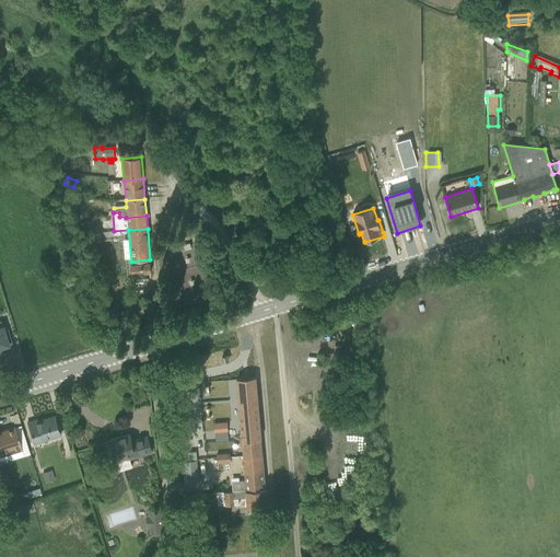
[(158,251),(165,251),(163,231),(161,231),(162,240),(160,240),(160,241),(156,241),(158,251)]
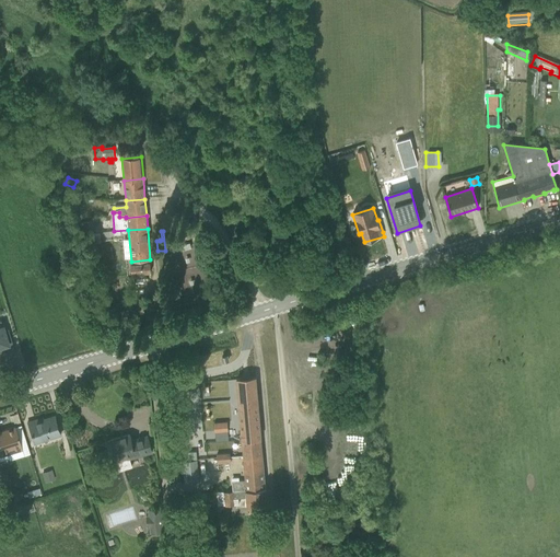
[(151,274),(150,264),(131,265),(132,281),(143,279),(142,275),(151,274)]
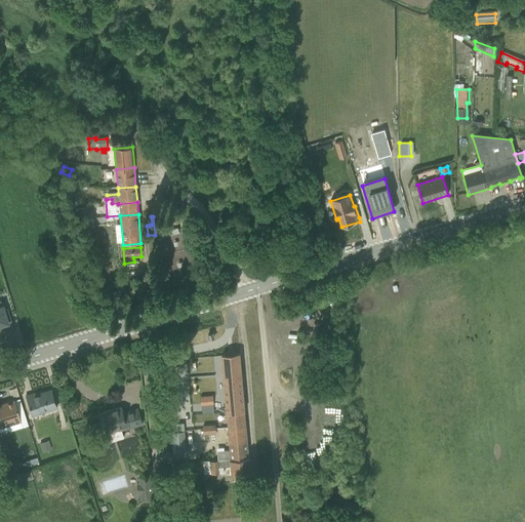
[(0,331),(12,328),(6,310),(3,311),(0,303),(0,331)]
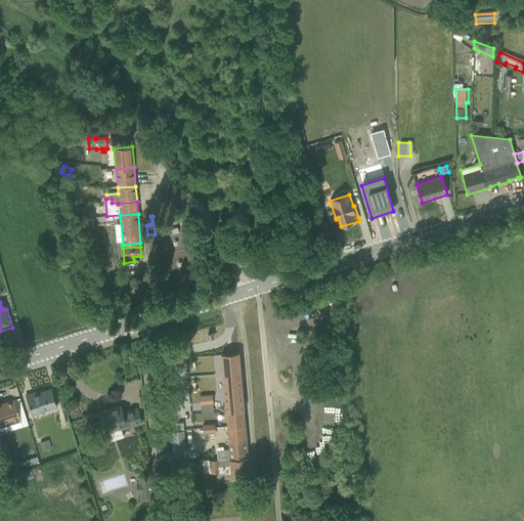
[(217,447),(218,460),(248,457),(239,354),(222,356),(229,449),(224,449),(223,446),(217,447)]
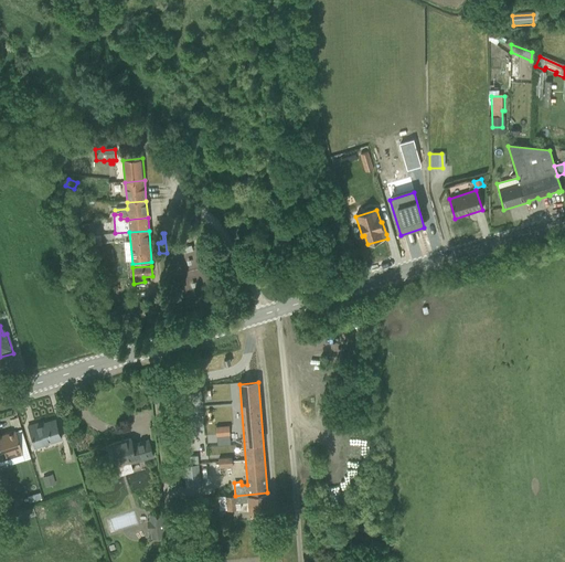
[(217,404),(227,403),(226,389),(216,390),(217,404)]
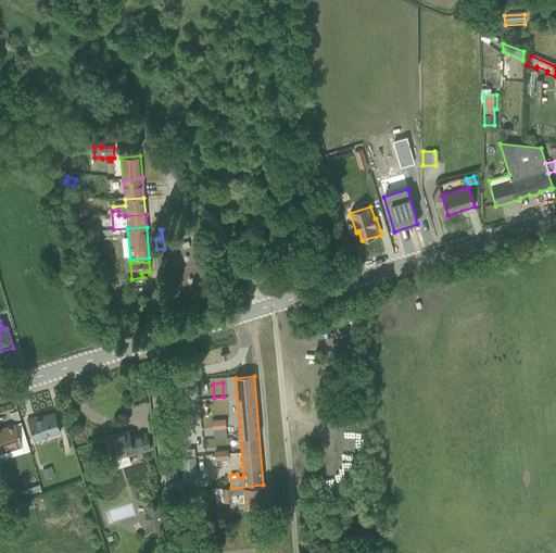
[(33,442),(61,434),(54,413),(43,417),(42,415),(26,420),(33,442)]
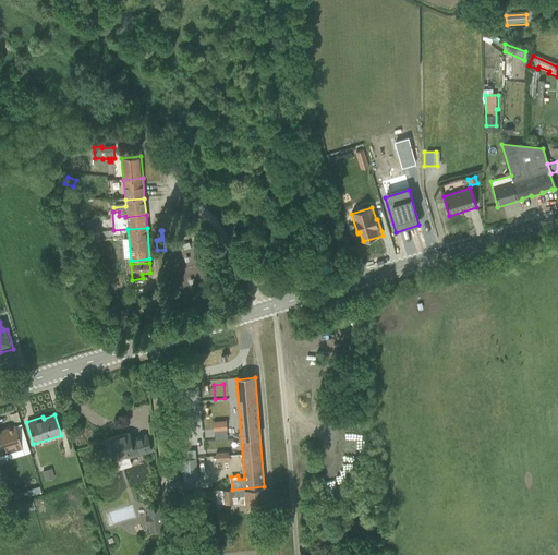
[(214,432),(228,431),(227,420),(213,422),(214,432)]
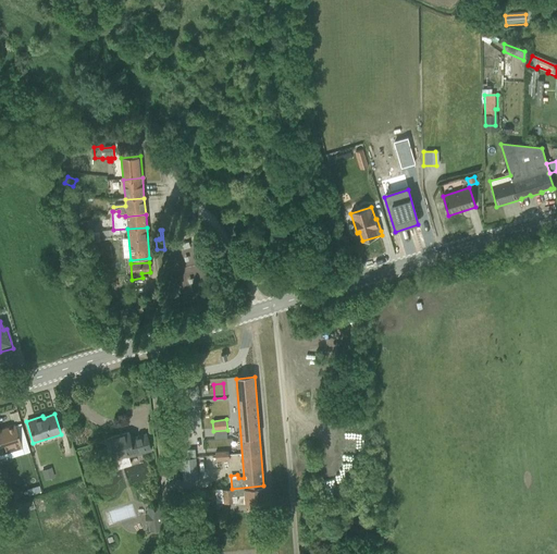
[(180,439),(194,438),(193,421),(178,422),(180,439)]
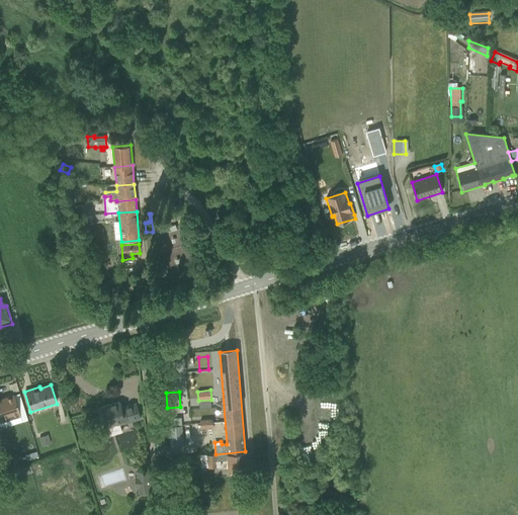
[(0,423),(19,418),(13,397),(0,400),(0,423)]
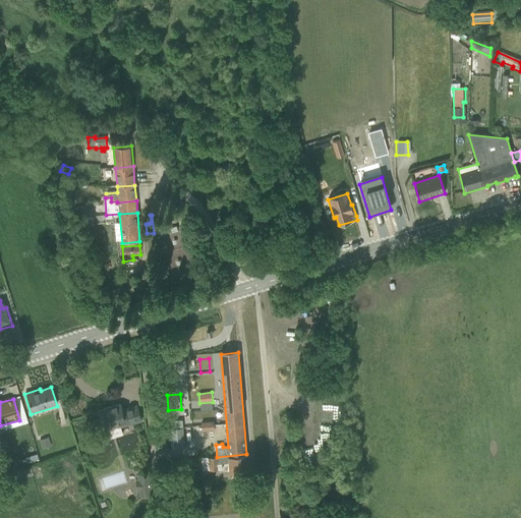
[(121,429),(141,423),(136,407),(122,411),(121,405),(99,412),(105,429),(101,432),(104,442),(123,437),(121,429)]
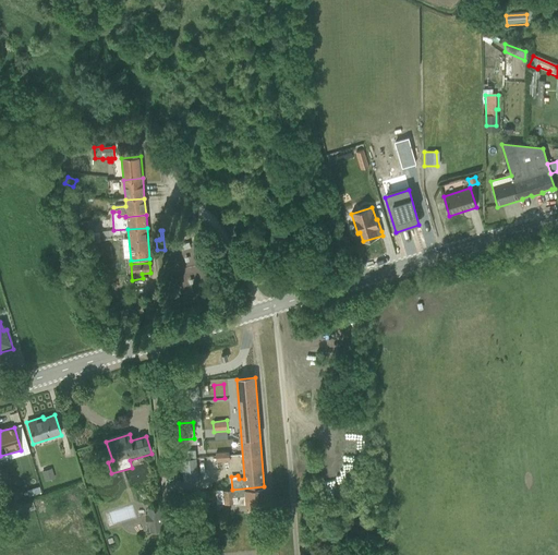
[(217,462),(230,461),(229,451),(216,453),(217,462)]
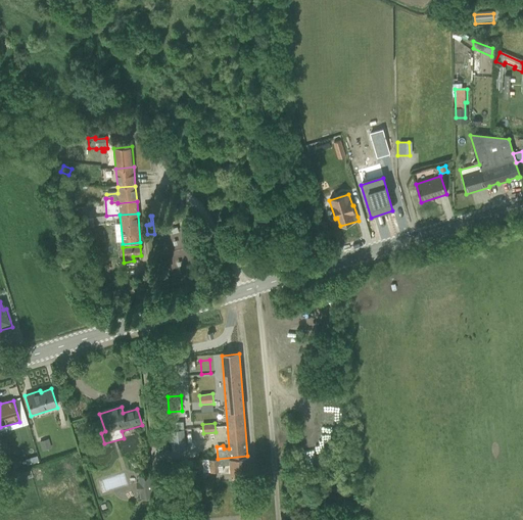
[(172,452),(186,451),(184,431),(171,432),(172,452)]
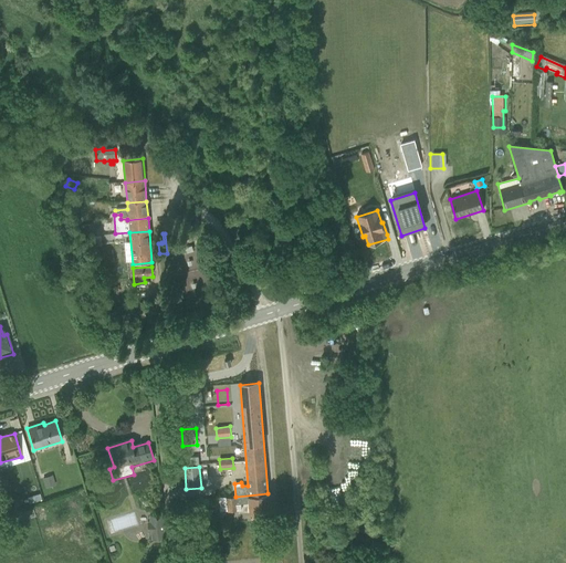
[(45,490),(54,488),(51,477),(42,480),(45,490)]
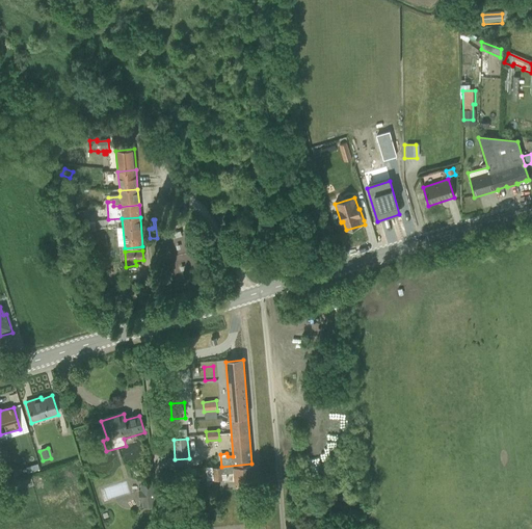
[(235,483),(254,482),(251,464),(221,467),(206,468),(206,481),(228,480),(227,474),(233,473),(235,483)]
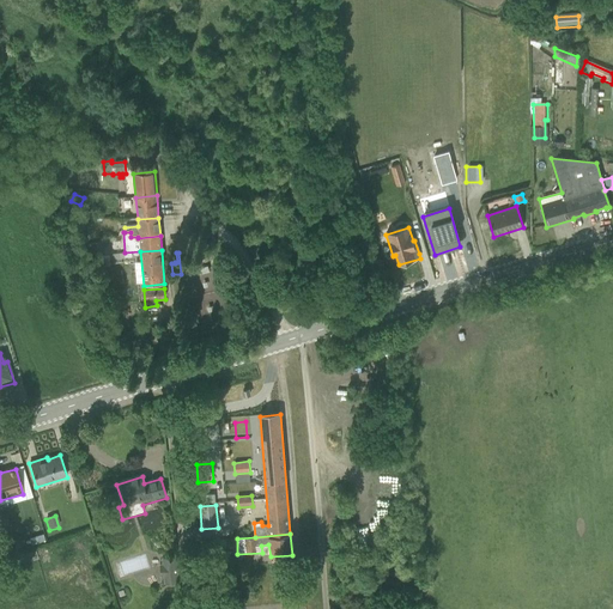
[(22,565),(37,561),(35,554),(19,558),(22,565)]
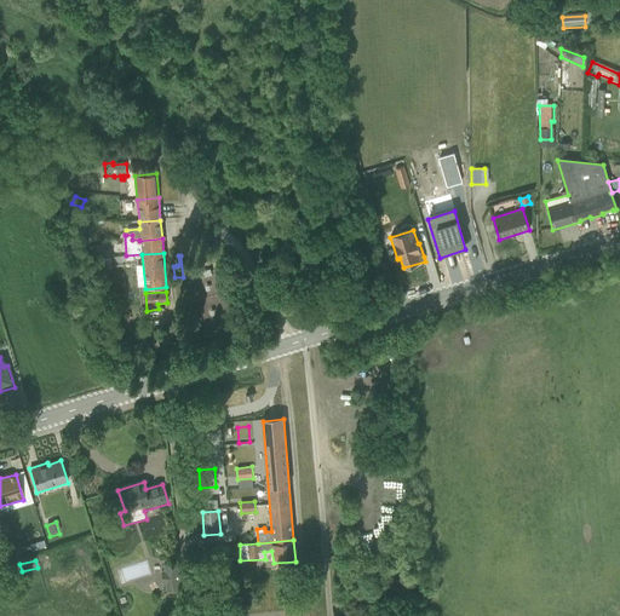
[(179,591),(181,591),(178,564),(164,566),(165,573),(161,573),(162,586),(166,586),(166,592),(179,589),(179,591)]
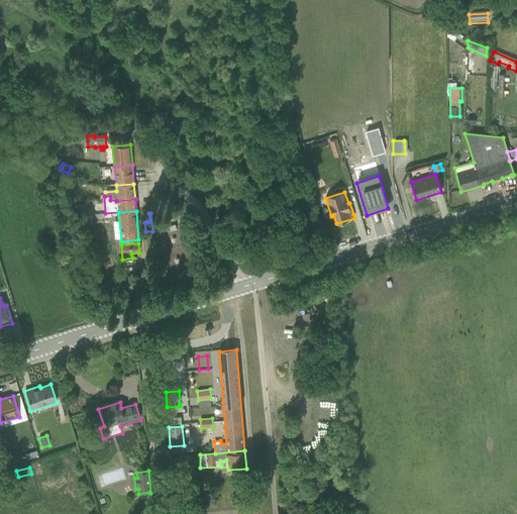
[(238,501),(249,501),(248,491),(237,492),(238,501)]
